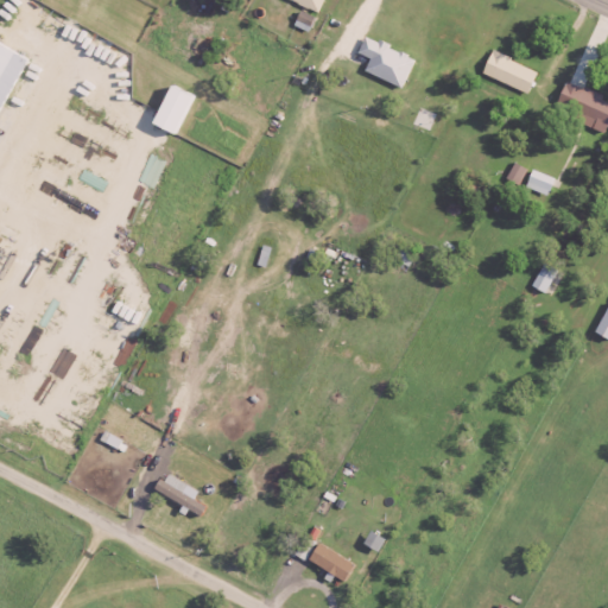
[(286,0),(317,13),(323,0),(286,0)]
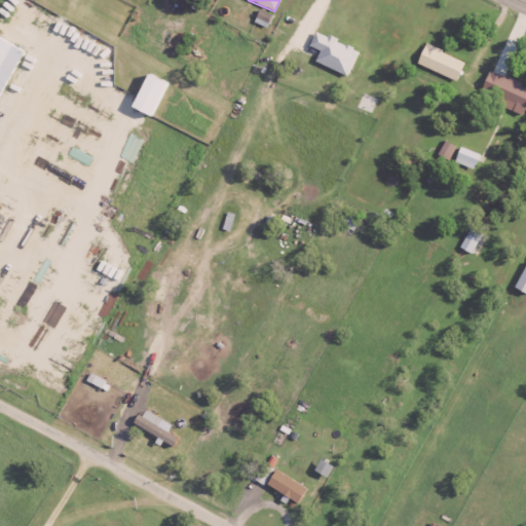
[(268,22),(271,15),(260,9),(257,15),(268,22)]
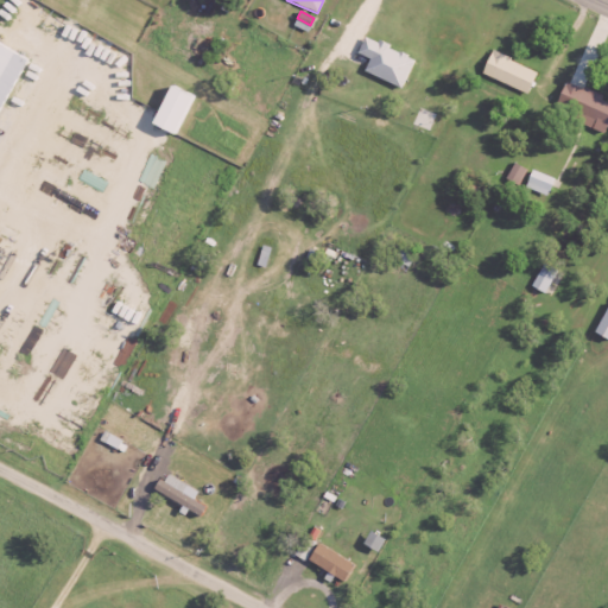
[(401,89),(415,58),(377,43),(363,37),(358,54),(369,59),(363,73),(401,89)]
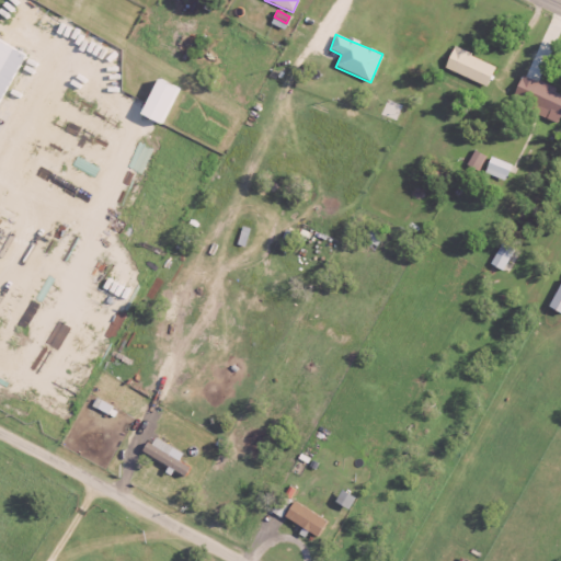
[(0,100),(24,53),(0,41),(0,100)]
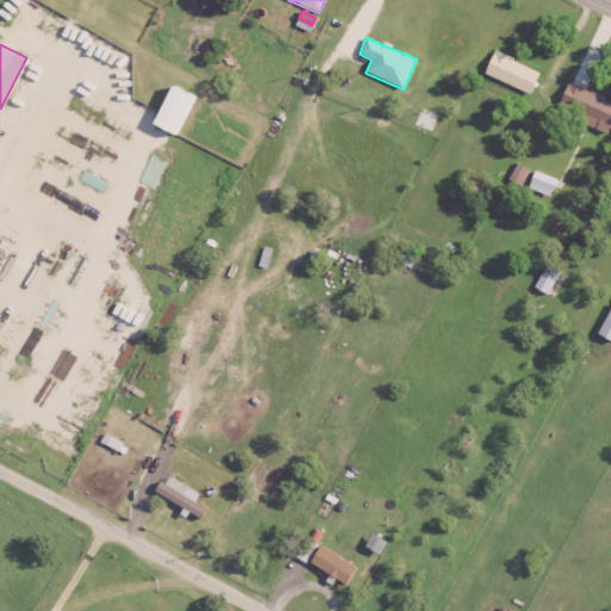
[(483,76),(531,93),(539,71),(492,53),(483,76)]
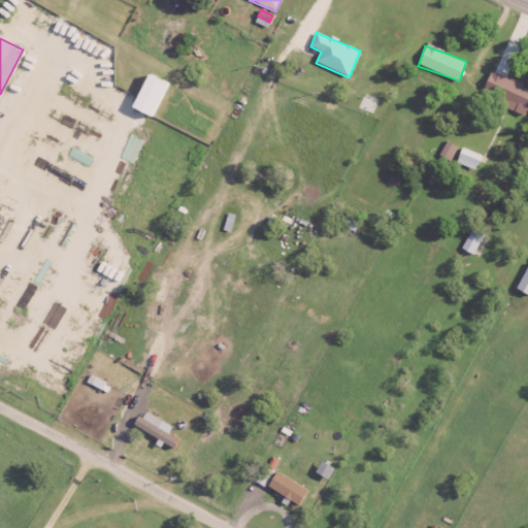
[(524,117),(527,106),(527,90),(521,88),(523,84),(491,70),(483,91),(517,104),(514,112),(524,117)]
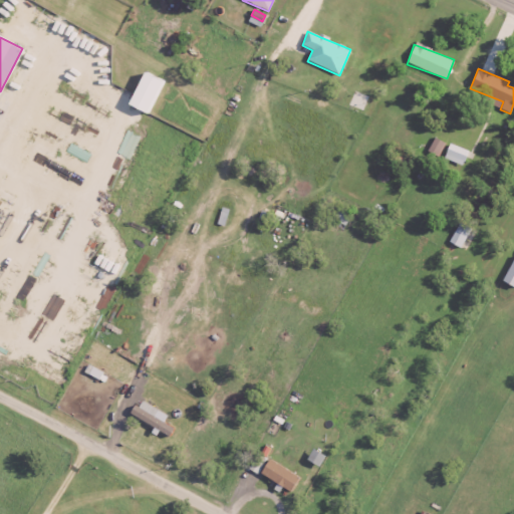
[(162,80),(144,72),(130,105),(149,113),(162,80)]
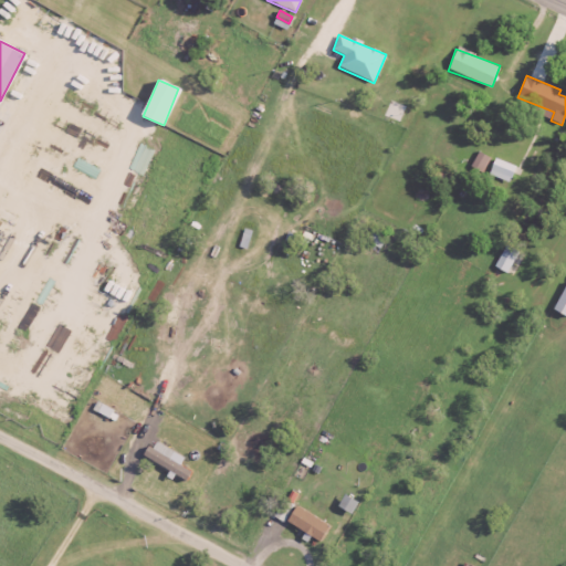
[(490,158),(479,152),(470,166),(481,173),(490,158)]
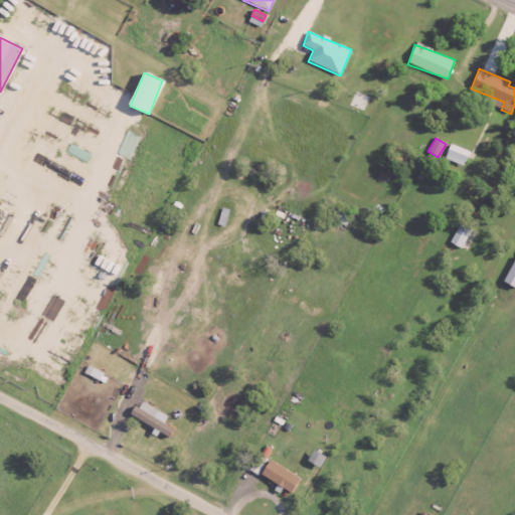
[(445,159),(464,166),(469,151),(450,144),(445,159)]
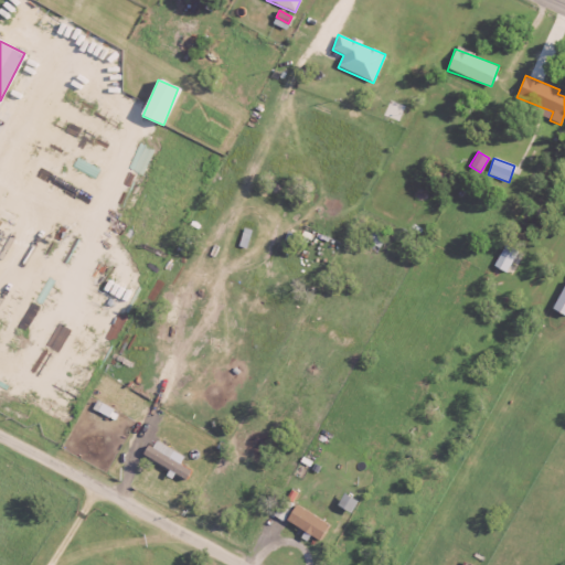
[(364,244),(379,251),(386,234),(372,227),(364,244)]
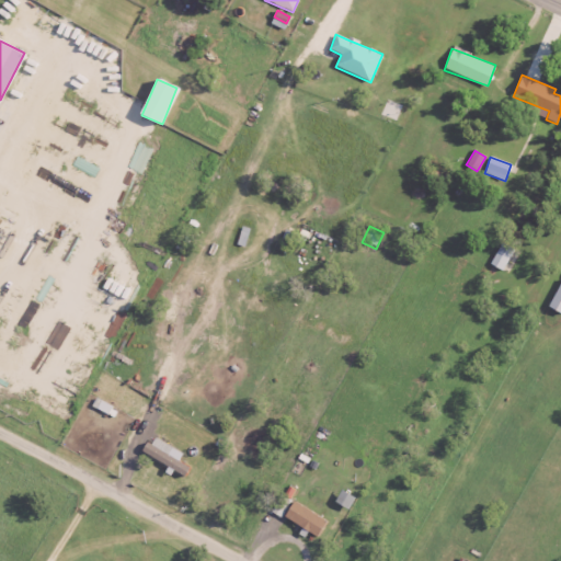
[(249,228),(241,227),(238,244),(245,247),(249,228)]
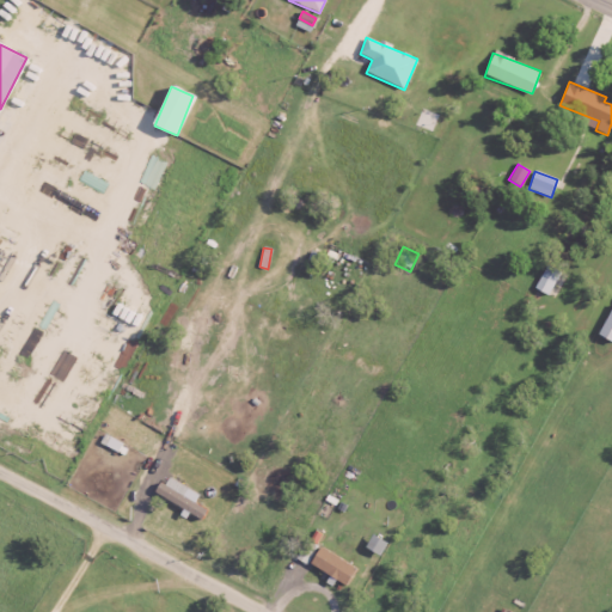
[(536,289),(549,297),(560,273),(545,265),(536,289)]
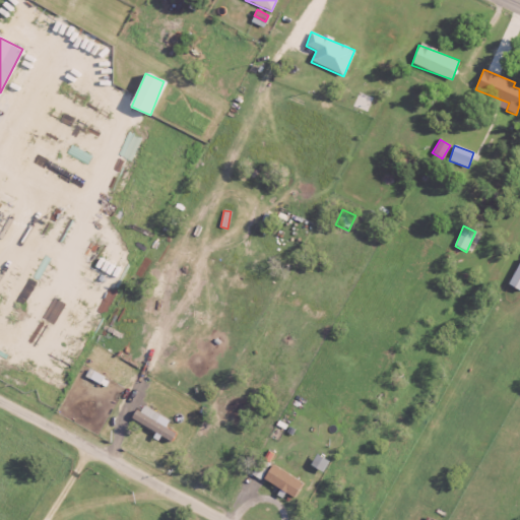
[(519,262),(508,284),(519,290),(519,262)]
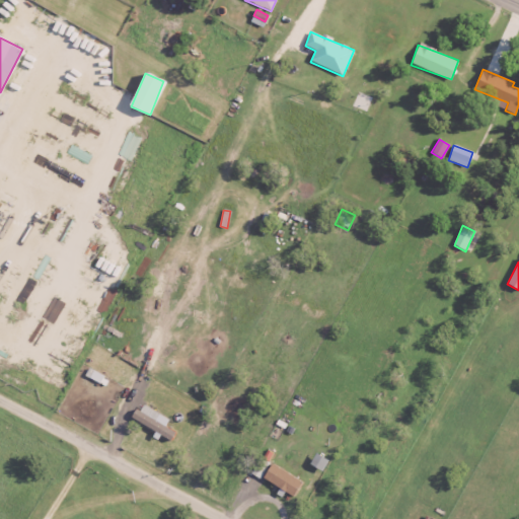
[(101,383),(104,375),(87,370),(85,378),(101,383)]
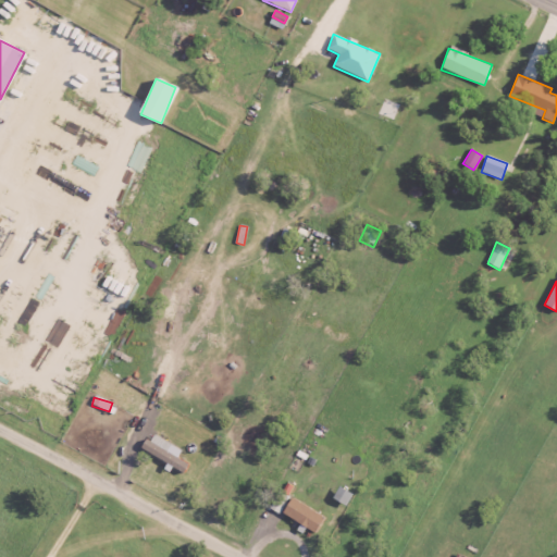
[(143,449),(183,473),(188,465),(177,458),(181,450),(151,434),(143,449)]
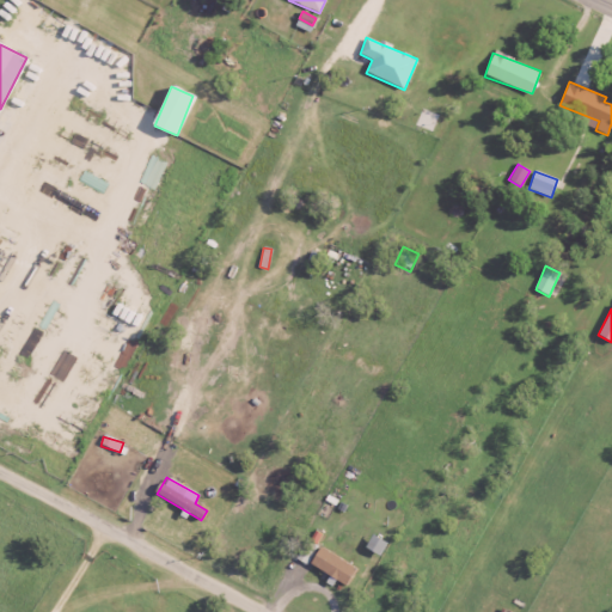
[(380,556),(387,544),(373,534),(365,548),(380,556)]
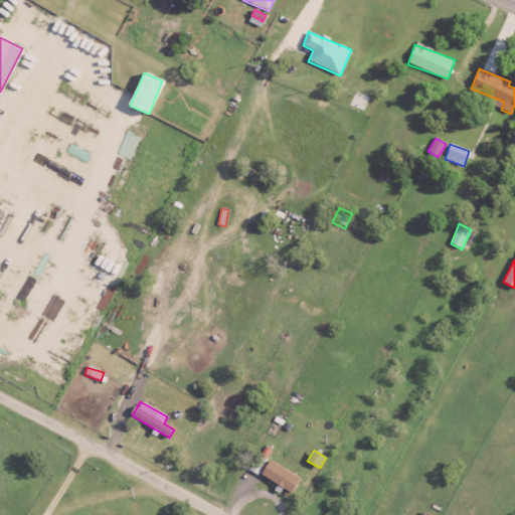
[(262,475),(291,493),(300,479),(270,461),(262,475)]
